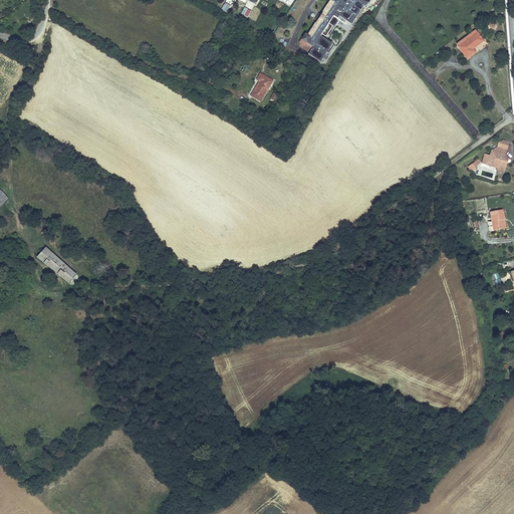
[(226,0),(222,8),(228,11),(235,0),(226,0)]
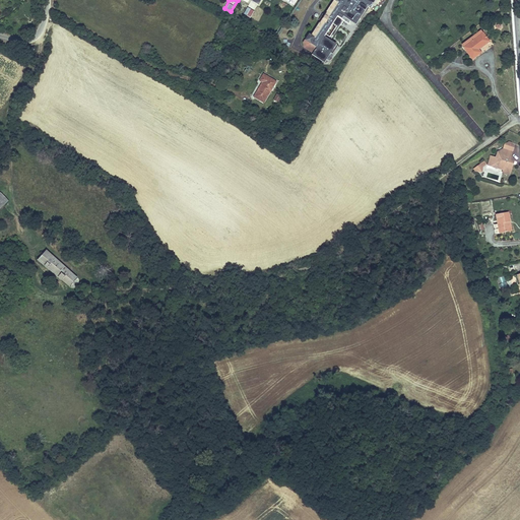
[(251,0),(245,13),(251,17),(259,0),(251,0)]
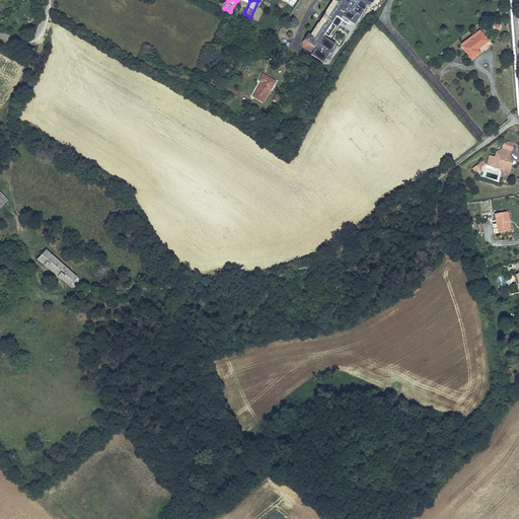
[(311,55),(323,63),(330,53),(332,54),(338,46),(329,41),(343,20),(348,24),(350,21),(355,24),(366,7),(369,8),(374,0),(332,0),(334,0),(324,15),(320,20),(310,35),(308,33),(303,43),(304,47),(312,53),(311,55)]
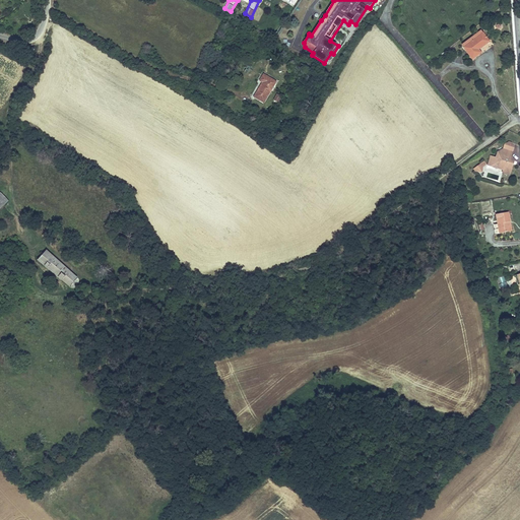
[(462,46),(463,48),(483,33),(481,30),(462,46)]
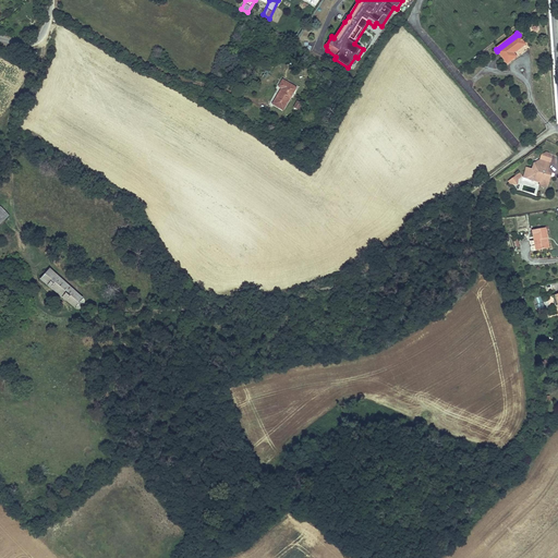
[(497,51),(507,63),(516,57),(513,53),(525,45),(519,35),(497,51)]
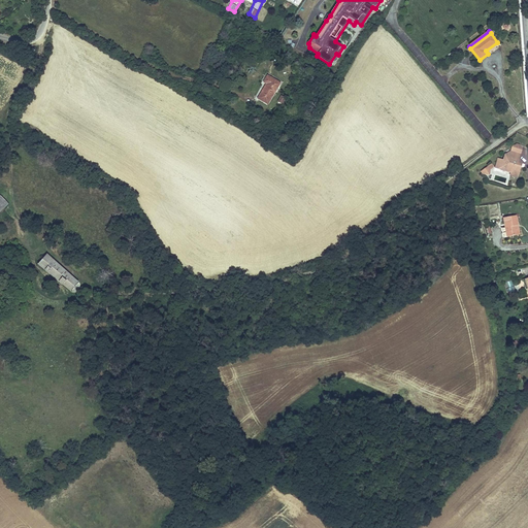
[(258,98),(268,104),(279,83),(267,75),(264,81),(267,84),(258,98)]
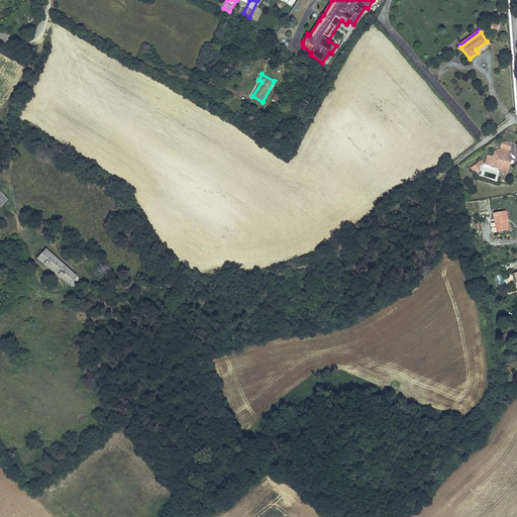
[(488,154),(485,164),(500,169),(499,172),(501,173),(504,174),(507,174),(510,163),(509,163),(510,160),(507,159),(508,156),(508,157),(509,156),(510,151),(500,148),(495,151),(495,152),(496,152),(495,157),(488,154)]
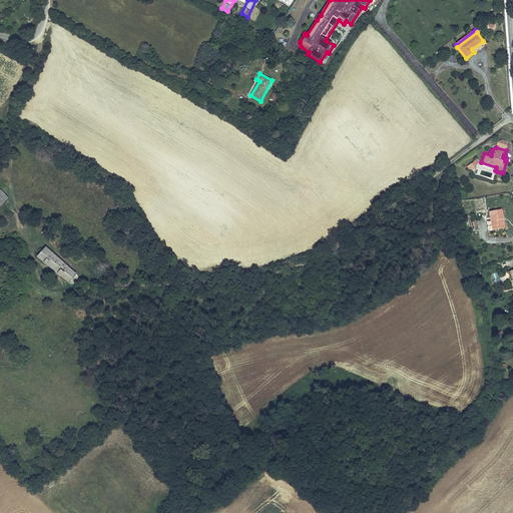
[(491,220),(493,230),(502,228),(501,219),(503,218),(501,209),(489,211),(491,220)]
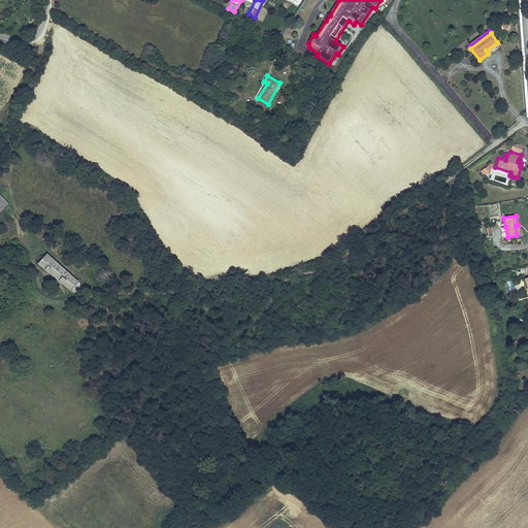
[(47,255),(39,264),(69,291),(77,282),(47,255)]
